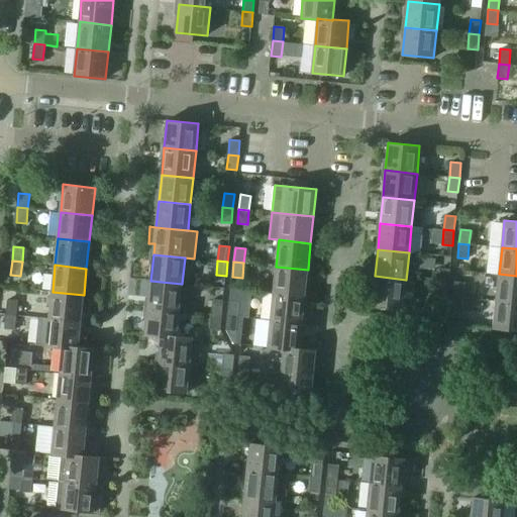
[(276,267),(274,293),(305,296),(308,270),(276,267)]
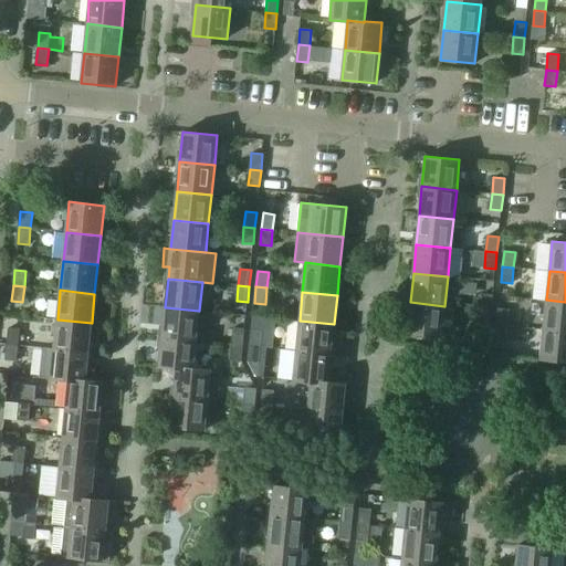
[(482,294),(480,310),(491,311),(493,295),(482,294)]
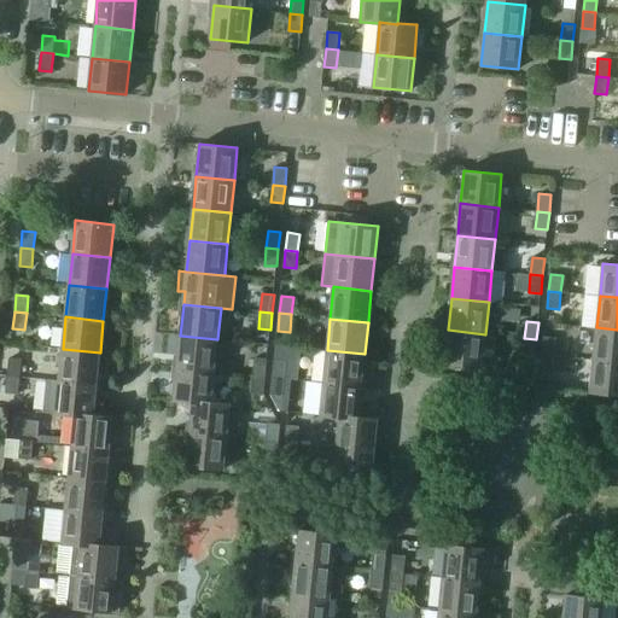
[(617,330),(596,327),(593,360),(617,361),(617,330)]
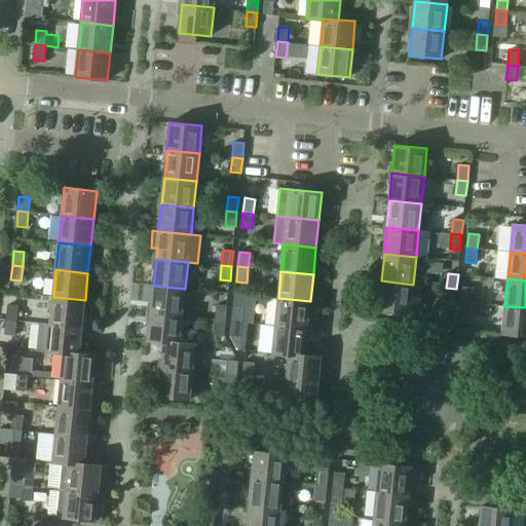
[(413,285),(381,280),(378,309),(410,312),(413,285)]
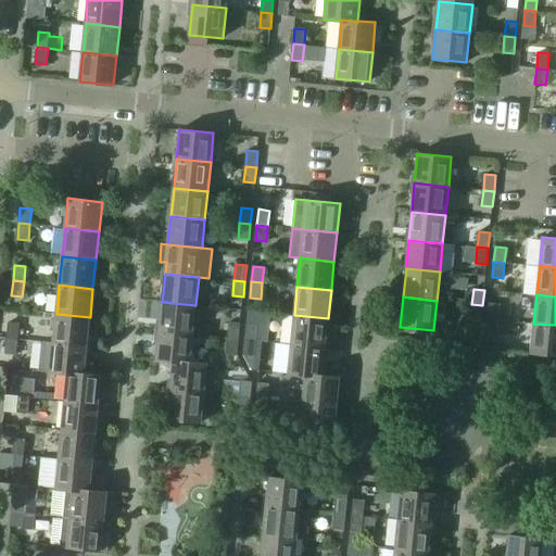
[(162,302),(159,330),(192,333),(196,305),(162,302)]
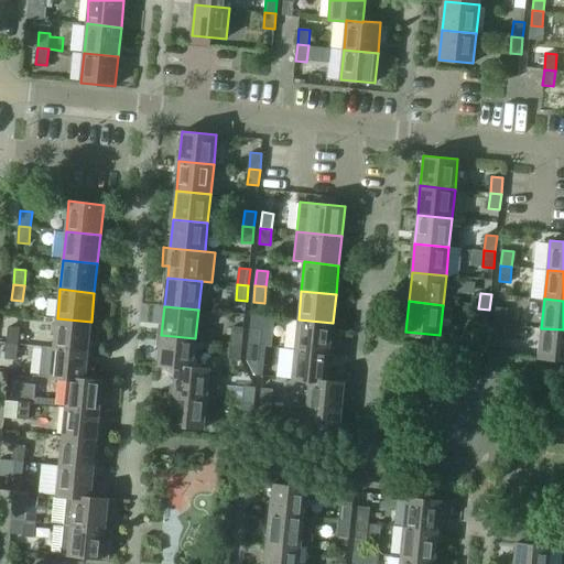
[(497,307),(495,323),(506,324),(508,308),(497,307)]
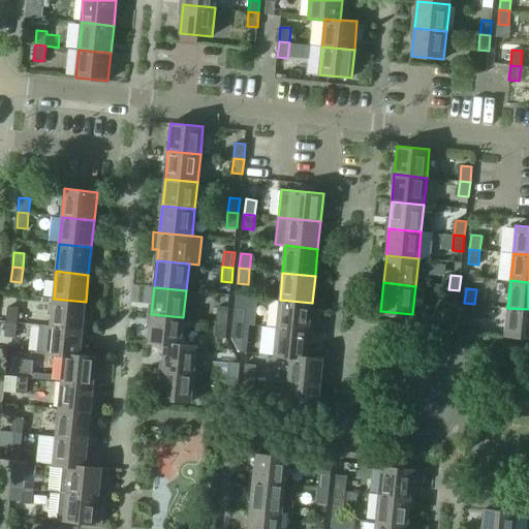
[(459,290),(448,289),(447,304),(458,305),(459,290)]
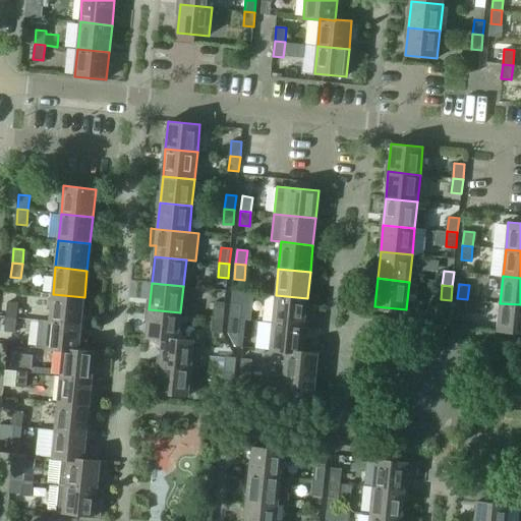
[(53,294),(50,321),(81,324),(84,297),(53,294)]
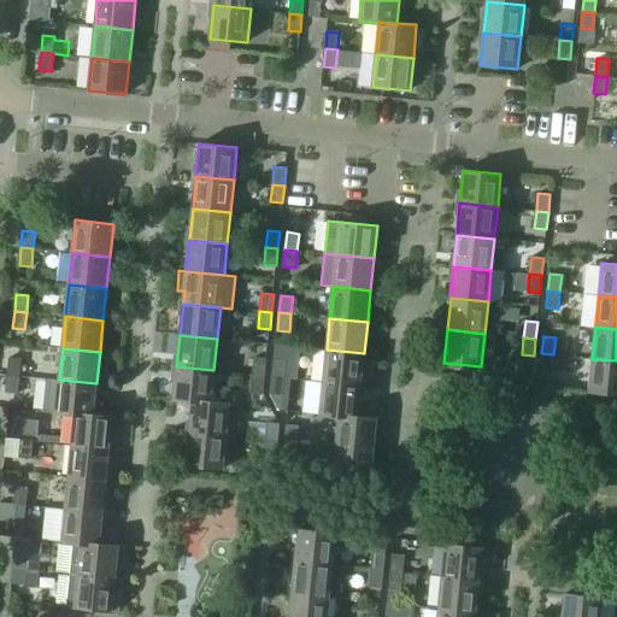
[(327,350),(323,382),(360,386),(362,375),(369,375),(371,354),(364,353),(327,350)]
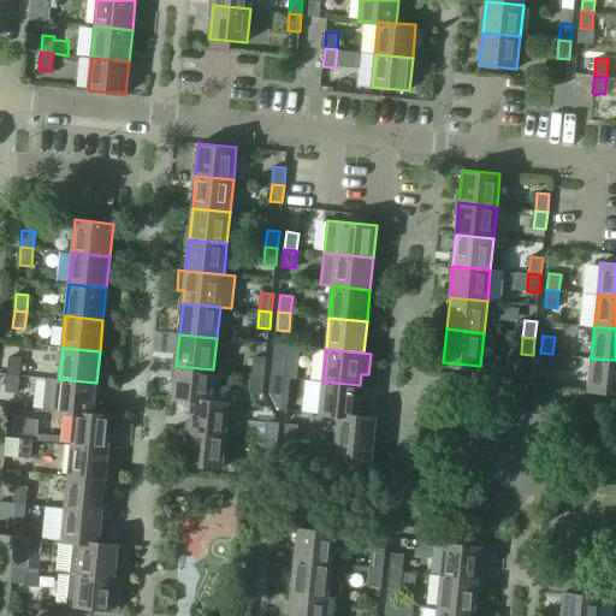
[(552,354),(540,353),(539,371),(551,372),(552,354)]
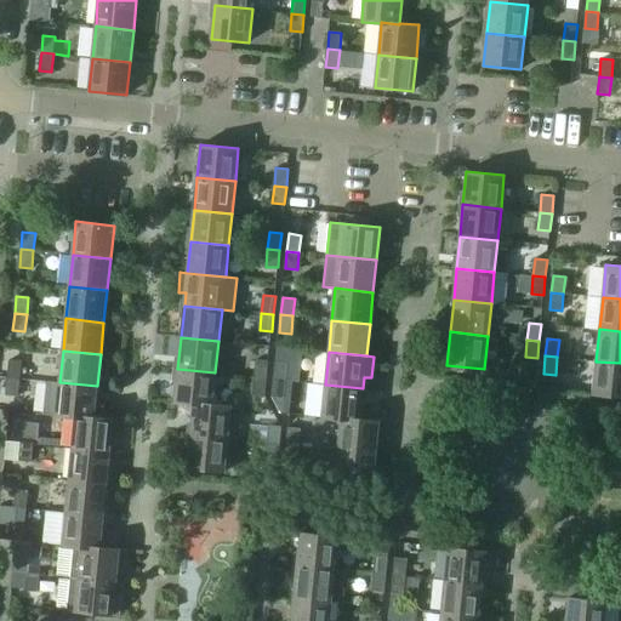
[(256,359),(255,377),(267,379),(268,360),(256,359)]
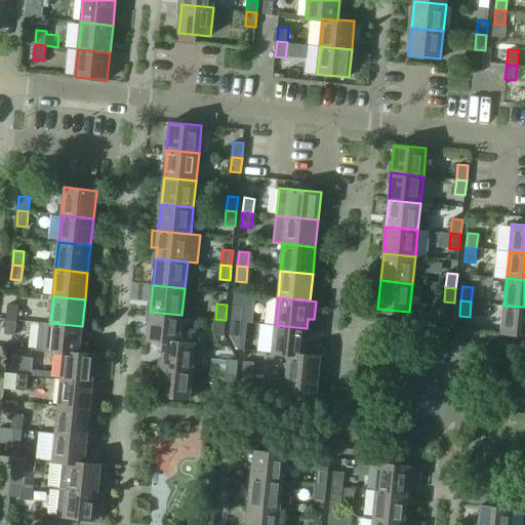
[(8,305),(7,319),(17,320),(18,306),(8,305)]
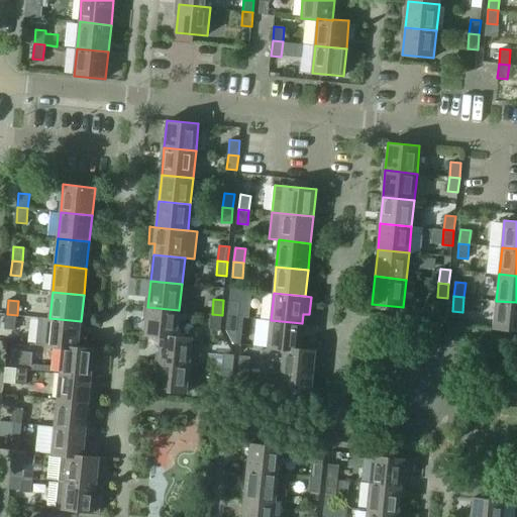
[(229,301),(228,315),(238,316),(239,302),(229,301)]
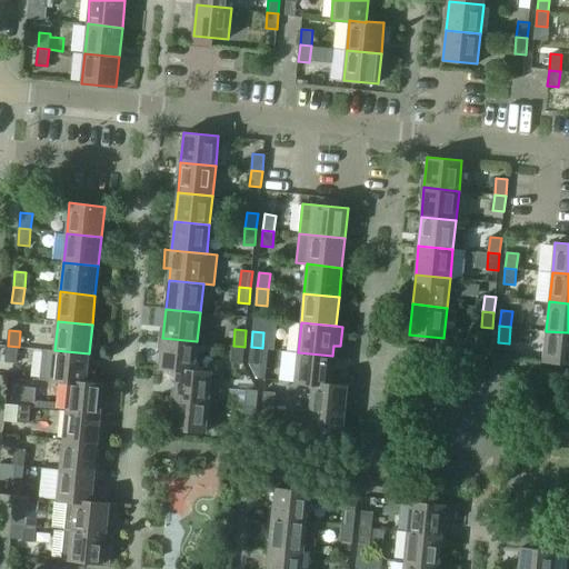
[(568,332),(546,331),(542,361),(568,363),(568,332)]
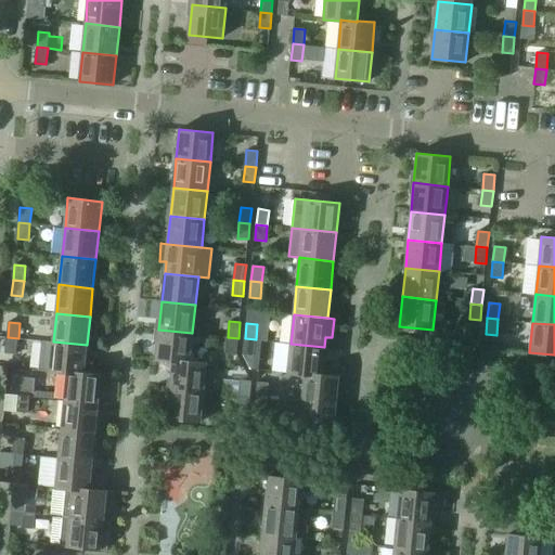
[(156,360),(172,361),(173,360),(190,362),(190,361),(192,333),(158,330),(156,360)]
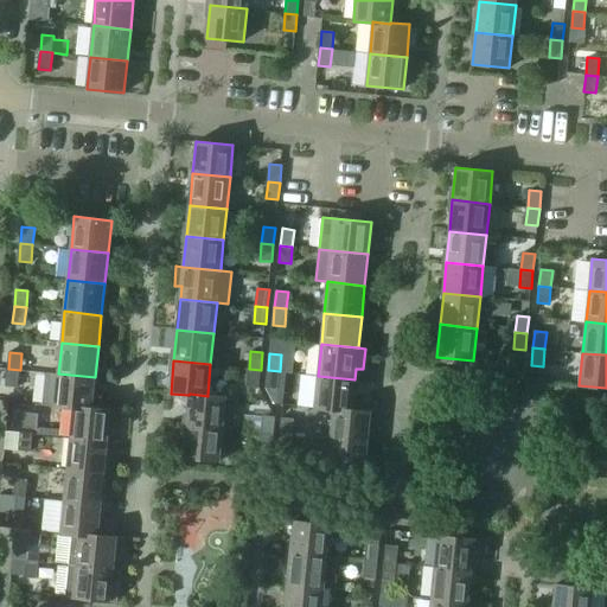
[(20,370),(8,369),(6,385),(18,387),(20,370)]
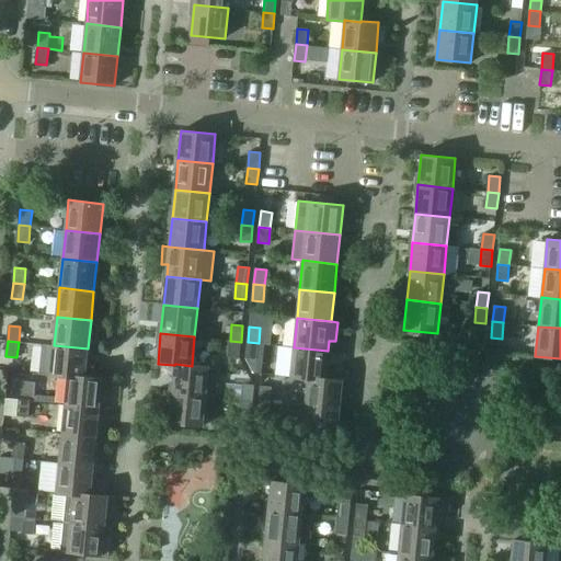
[(241,342),(230,341),(228,356),(239,357),(241,342)]
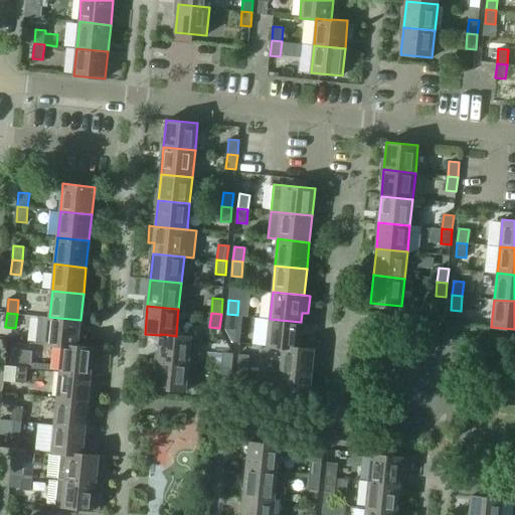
[(237,315),(227,314),(225,329),(235,330),(237,315)]
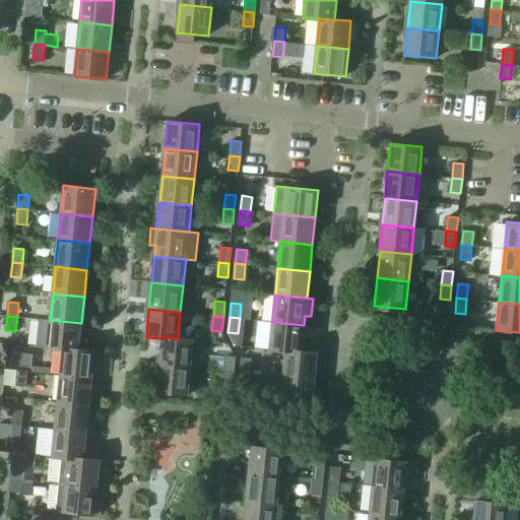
[(50,320),(40,319),(38,347),(63,349),(63,348),(78,350),(79,349),(81,323),(50,320)]
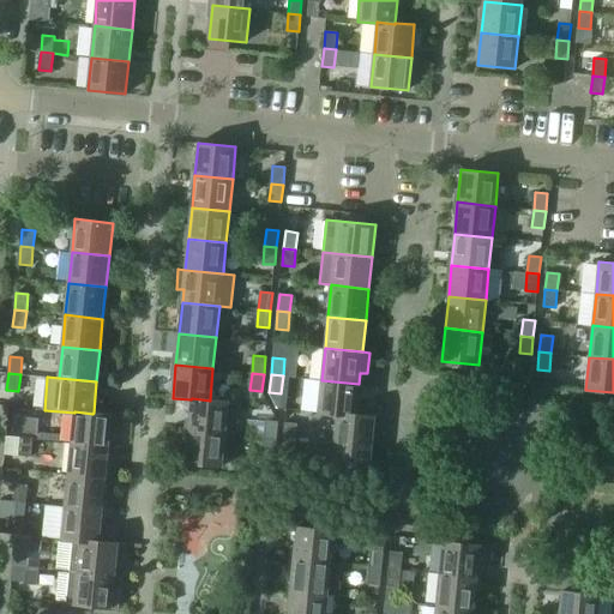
[(318,413),(337,415),(337,414),(356,415),(356,414),(359,384),(321,380),(318,413)]
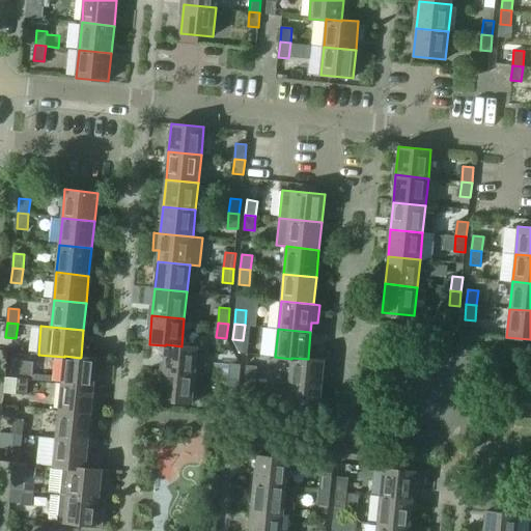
[(165,345),(163,371),(195,375),(204,376),(207,348),(198,347),(198,346),(182,345),(182,346),(166,344),(165,345)]
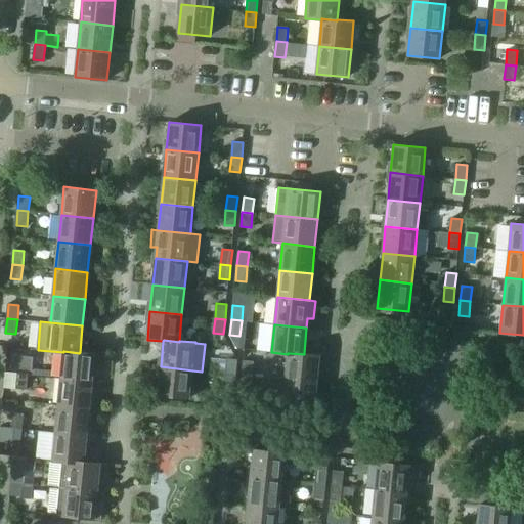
[(63,352),(61,378),(93,382),(95,353),(80,352),(79,353),(63,351),(63,352)]
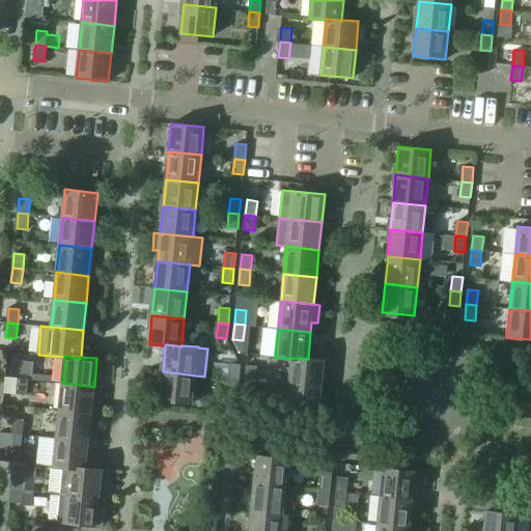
[(291,359),(289,385),(322,388),(325,360),(308,358),(308,359),(291,358),(291,359)]
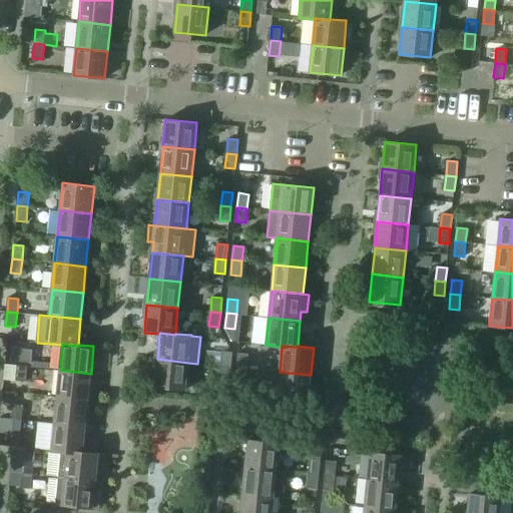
[(34,350),(12,348),(11,362),(32,364),(34,350)]
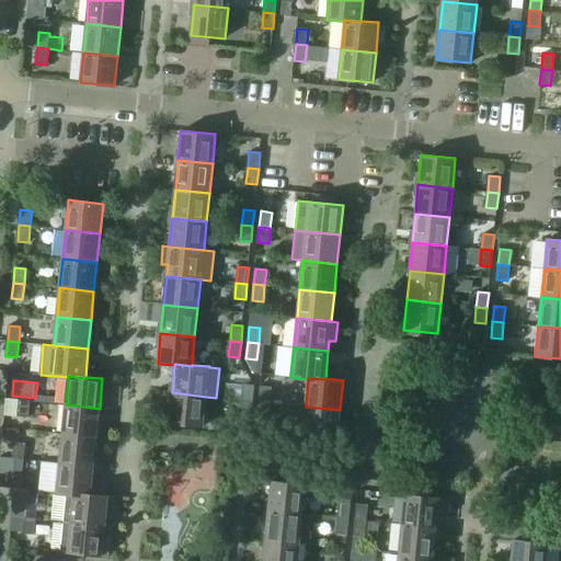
[(243,385),(242,400),(253,401),(254,386),(243,385)]
